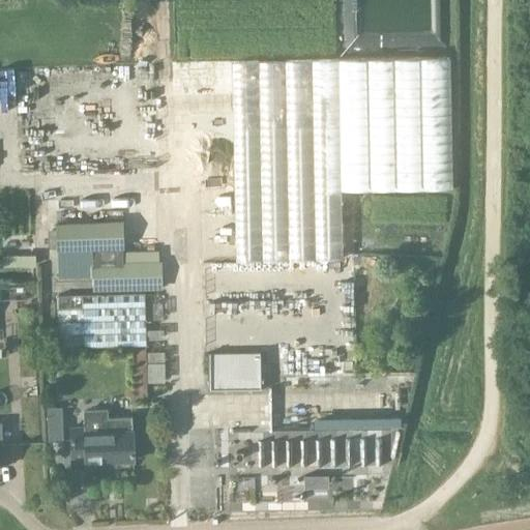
[(450,58),(230,61),(233,263),(342,261),(341,193),(451,190),(450,58)]
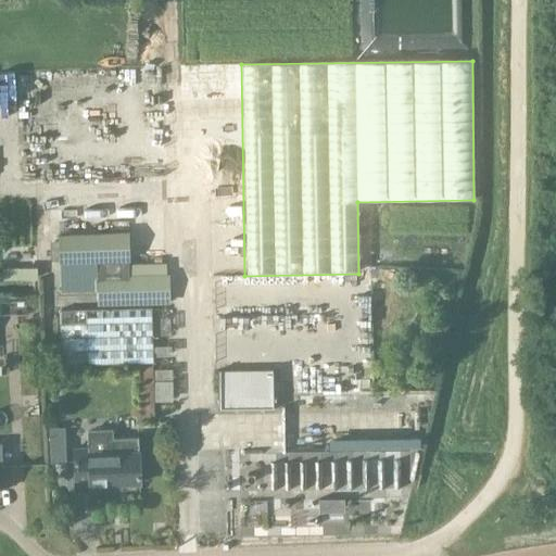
[(228,99),(229,85),(213,84),(213,99),(228,99)]
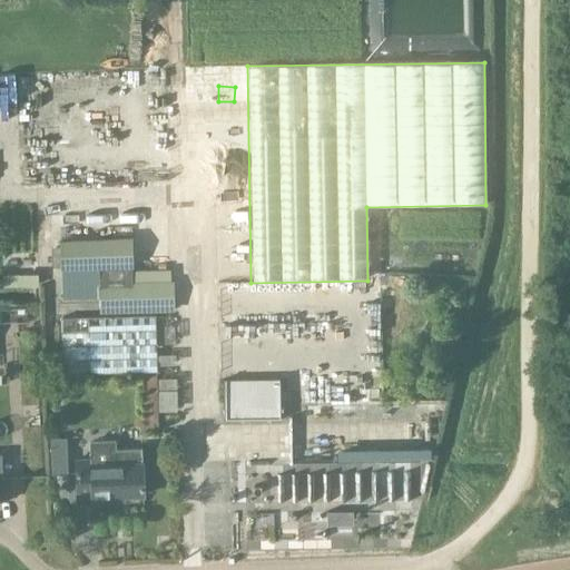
[(237,212),(219,213),(220,227),(238,226),(237,212)]
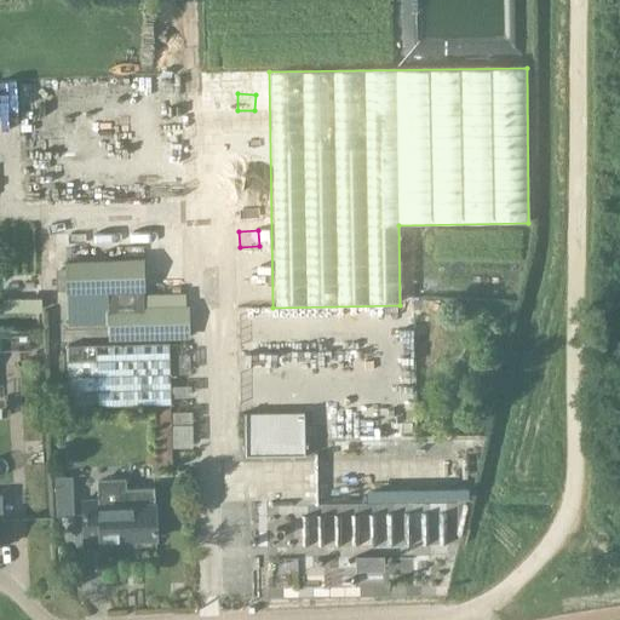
[(108,338),(185,337),(188,337),(187,308),(184,308),(184,293),(144,293),(143,259),(64,262),(65,292),(67,292),(68,325),(108,323),(108,338)]
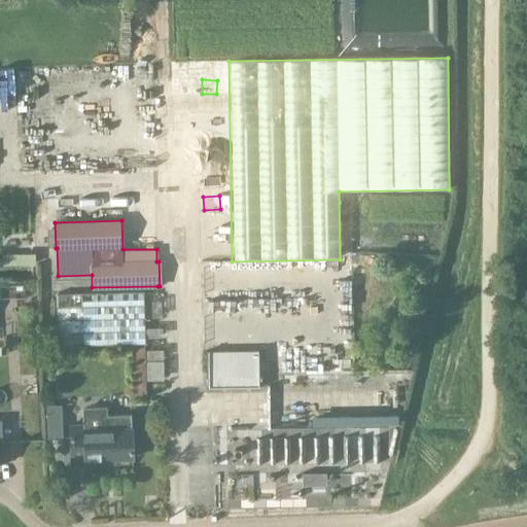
[(350,270),(340,270),(340,278),(358,279),(359,252),(351,252),(350,270)]
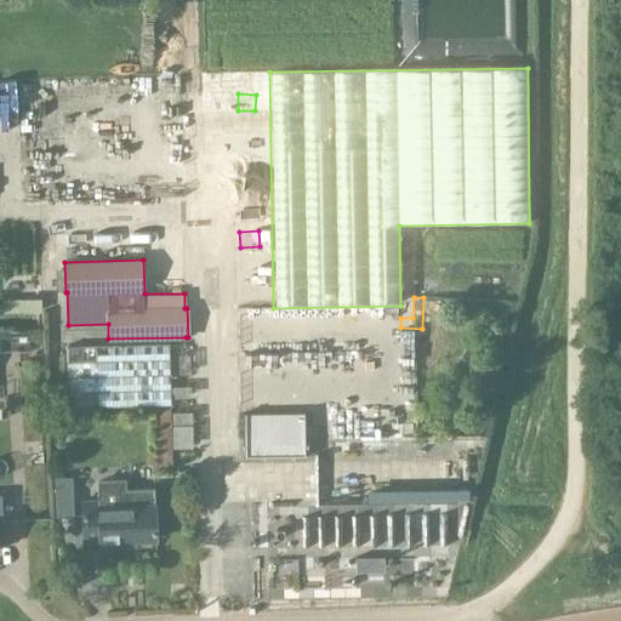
[(1,302),(1,315),(33,317),(34,303),(1,302)]
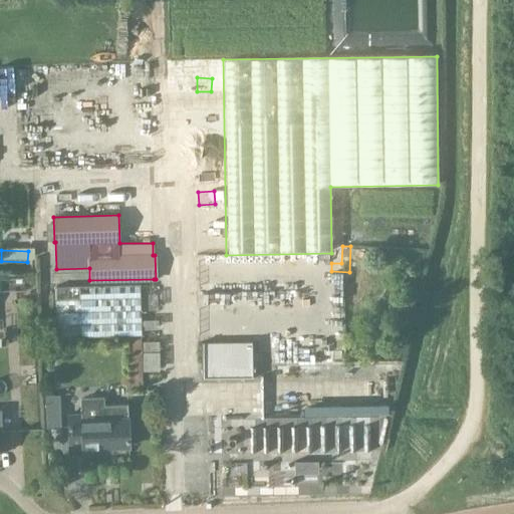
[(139,283),(53,285),(54,334),(140,332),(139,283)]
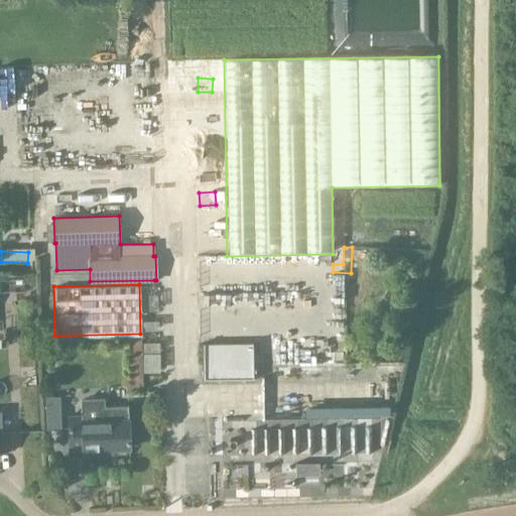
[(273,318),(274,329),(300,328),(300,317),(273,318)]
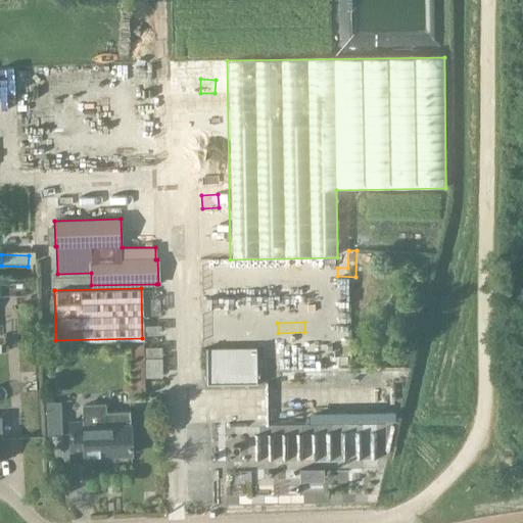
[(257,347),(204,348),(204,385),(258,384),(257,347)]
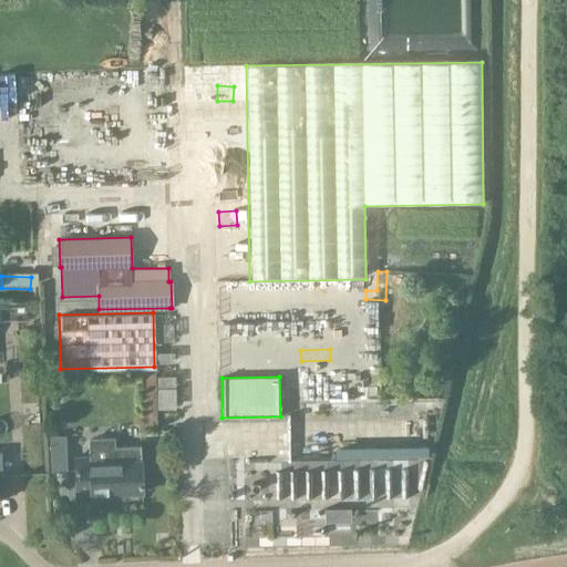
[(403,431),(403,404),(295,404),(295,421),(369,422),(369,431),(403,431)]
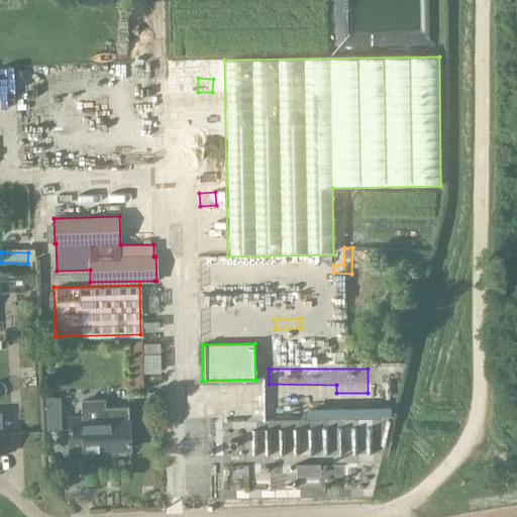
[(83,456),(84,456),(112,455),(111,450),(130,449),(128,406),(105,407),(104,400),(81,401),(82,416),(69,417),(70,451),(83,450),(83,456)]
